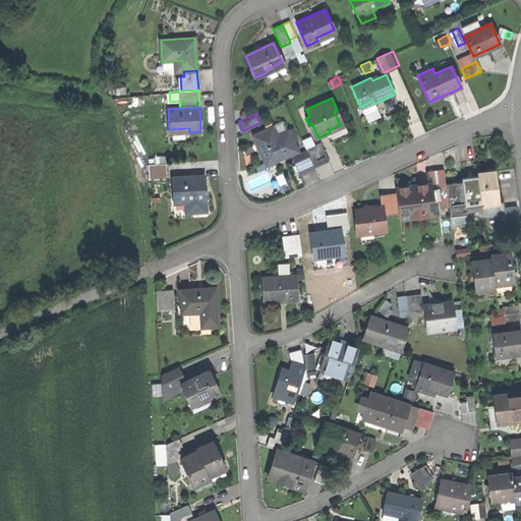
[(273,125),(252,135),(267,166),(298,152),(289,130),(278,135),(273,125)]
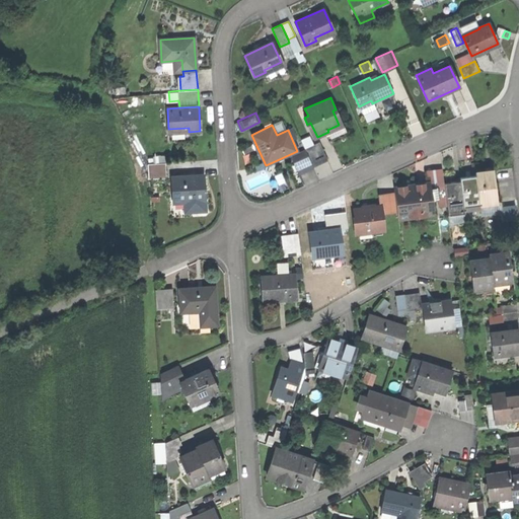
[(304,148),(306,153),(313,167),(327,160),(321,146),(314,149),(312,144),(304,148)]
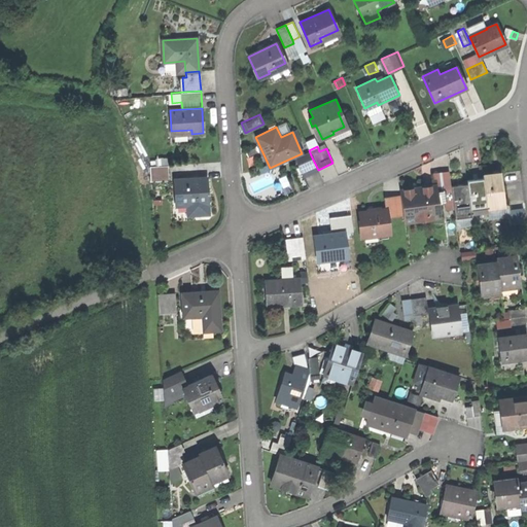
[(311,155),(305,159),(311,173),(318,170),(311,155)]
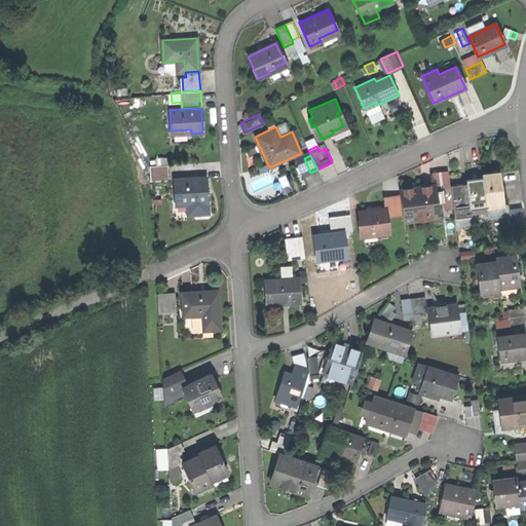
[(152,165),(153,179),(172,178),(171,163),(152,165)]
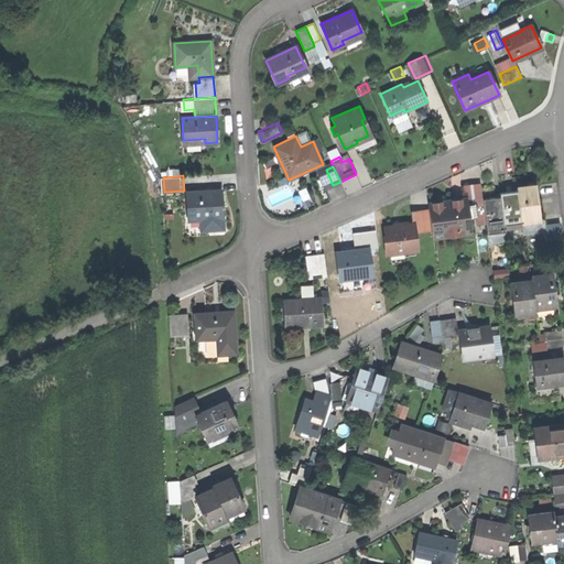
[(517,187),(518,191),(521,221),(539,219),(534,185),(517,187)]
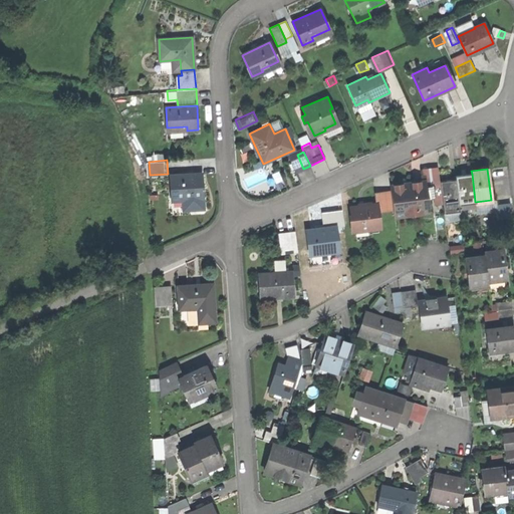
[(439,171),(430,172),(432,192),(441,191),(440,181),(439,171)]
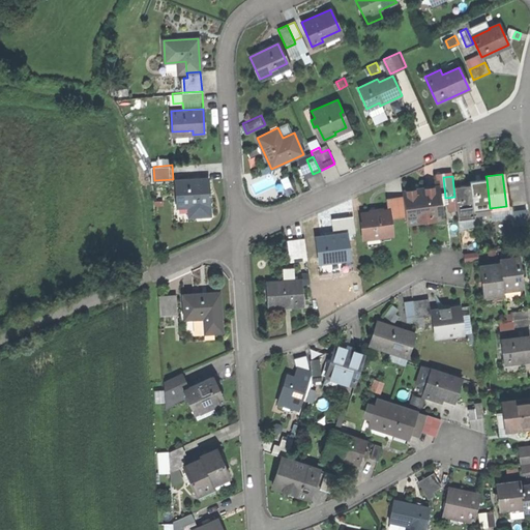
[(176,181),(177,203),(196,202),(196,205),(209,204),(207,179),(176,181)]
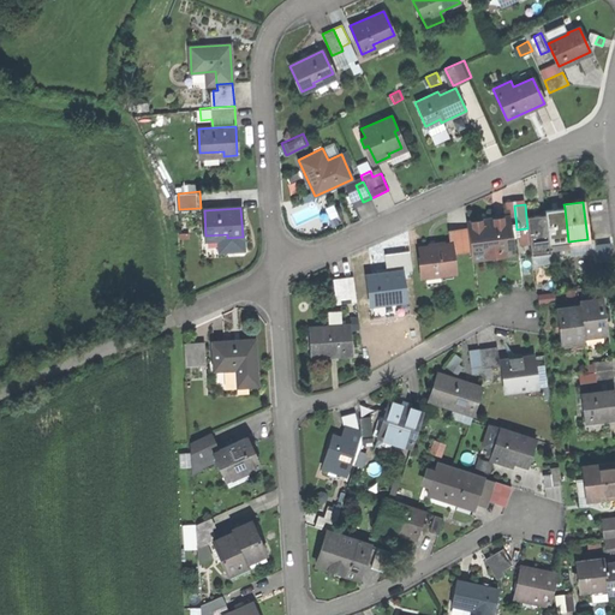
[(545,210),(545,214),(549,248),(569,245),(568,242),(565,208),(545,210)]
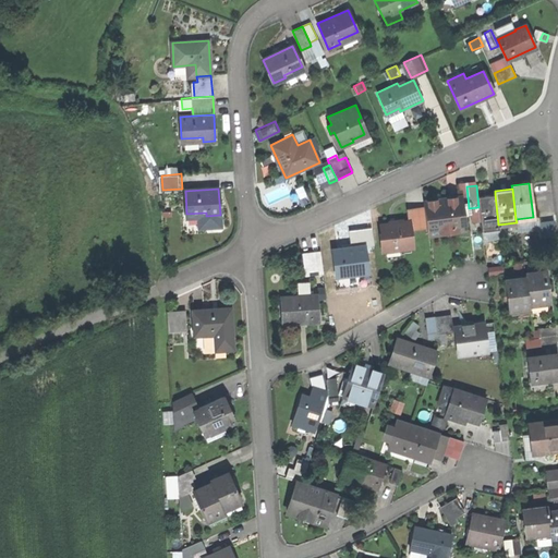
[(495,194),(477,196),(478,207),(482,231),(499,229),(498,225),(495,194)]
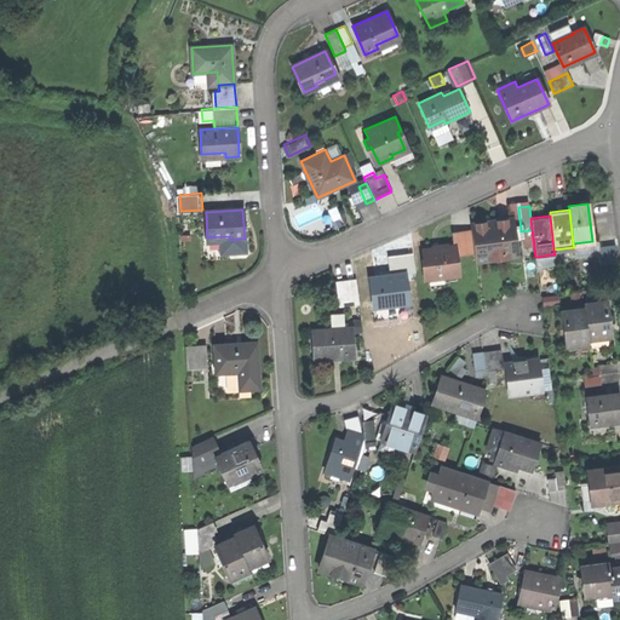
[(471,224),(471,231),(475,252),(476,260),(516,256),(511,219),(471,224)]
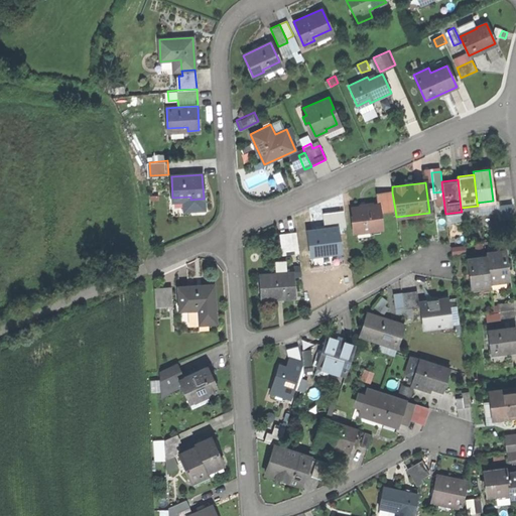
[(377,195),(378,205),(379,212),(395,210),(392,192),(377,195)]
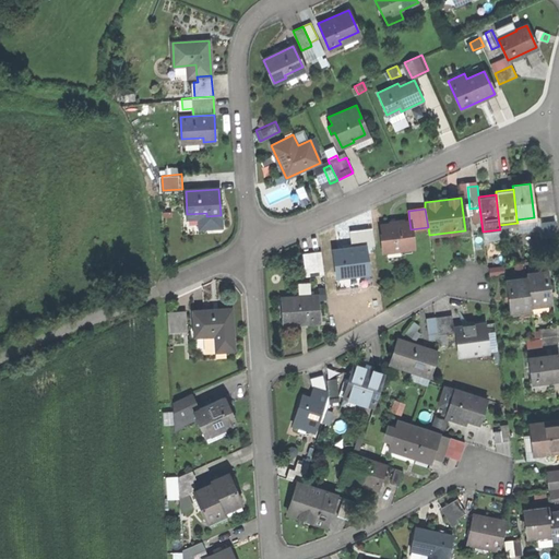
[(542,221),(544,236),(558,234),(558,227),(558,218),(542,221)]
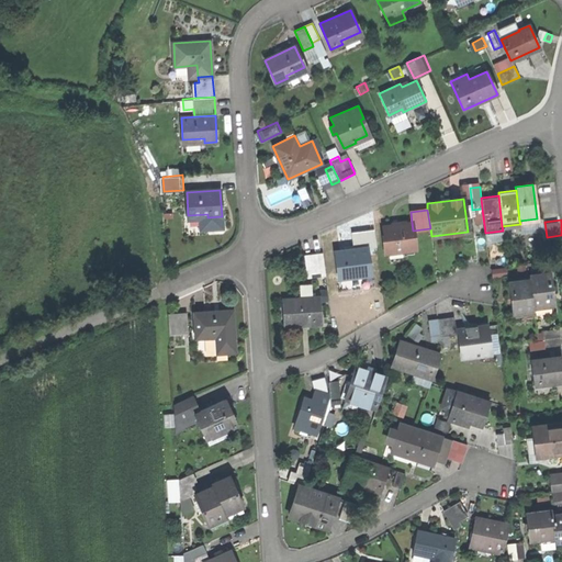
[(383,238),(385,253),(415,248),(413,231),(412,223),(405,224),(405,222),(393,224),(393,226),(384,227),(385,238),(383,238)]
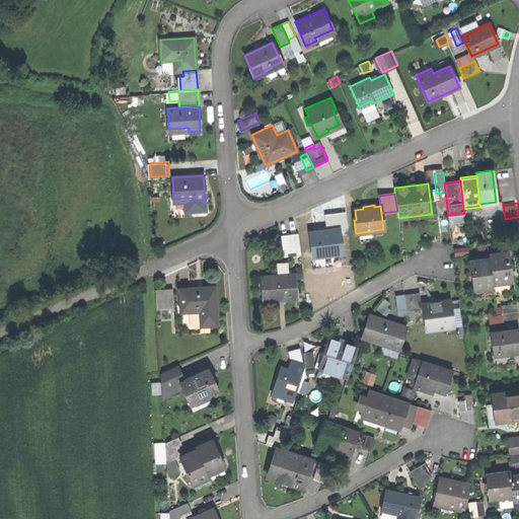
[(327,213),(328,223),(344,223),(344,213),(327,213)]
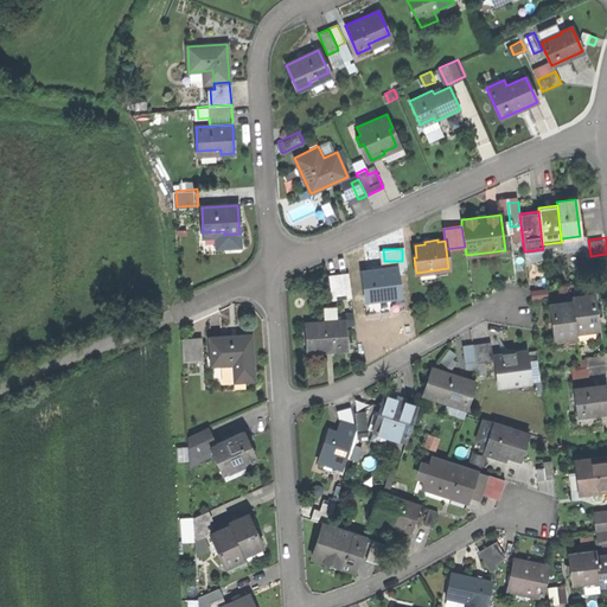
[(365,300),(406,296),(402,261),(363,264),(365,300)]
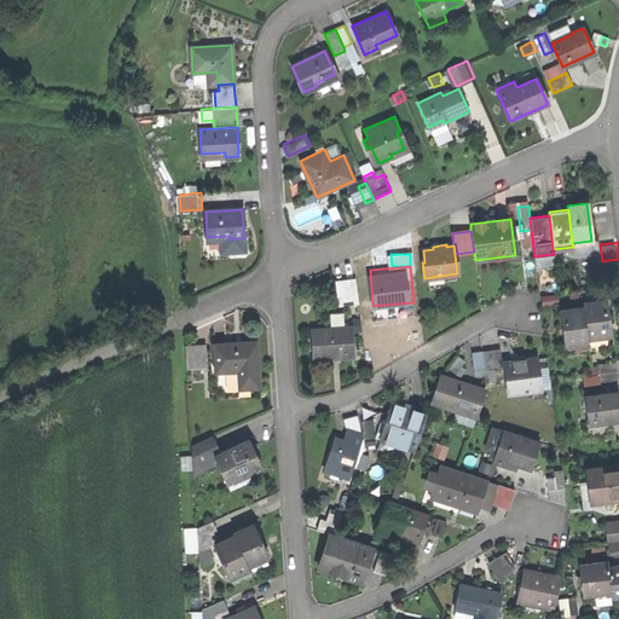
[(335,279),(337,298),(346,296),(347,302),(358,301),(356,277),(335,279)]
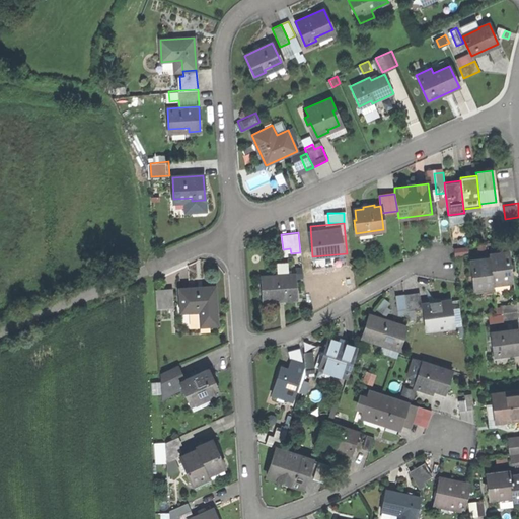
[(478,239),(479,249),(489,248),(488,238),(478,239)]
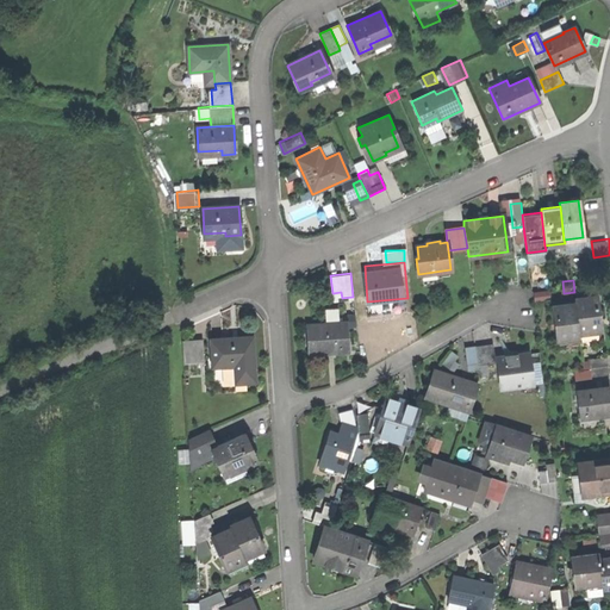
[(535,288),(536,298),(553,297),(552,286),(535,288)]
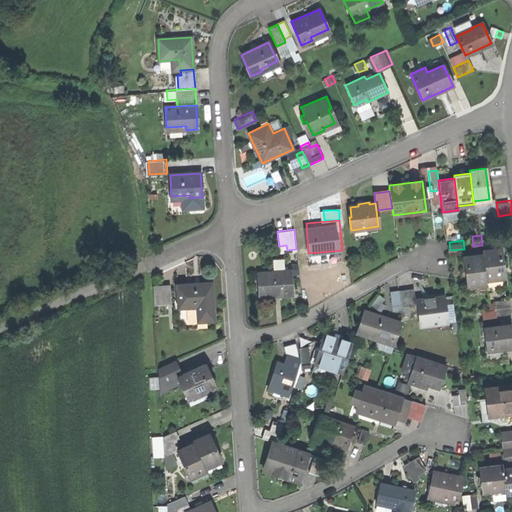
[(482,255),(485,279),(503,276),(500,249),(481,251),(482,255)]
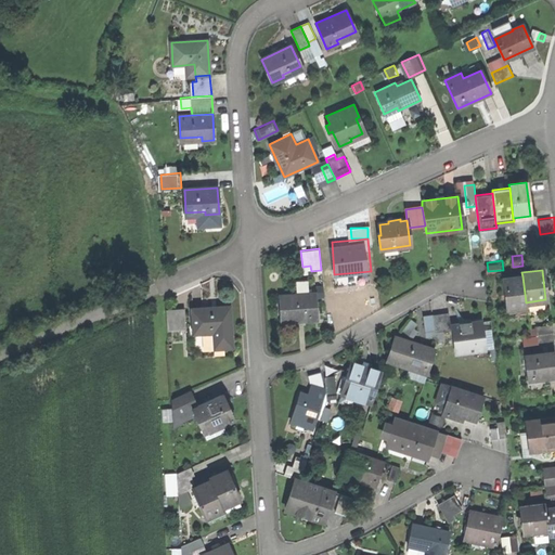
[(523,276),(503,279),(506,309),(526,306),(526,302),(523,276)]
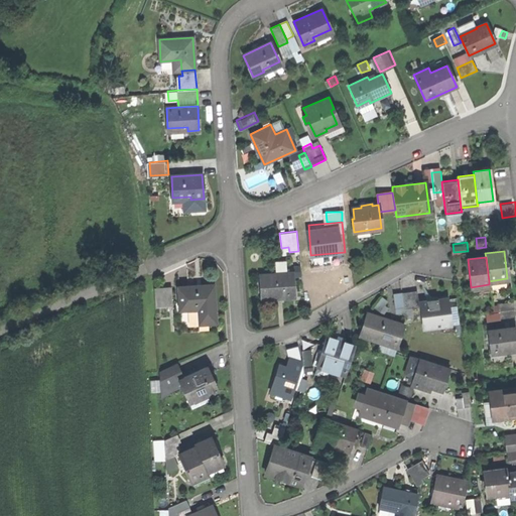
[(281,295),(282,297),(295,296),(294,273),(259,275),(260,297),(281,295)]
